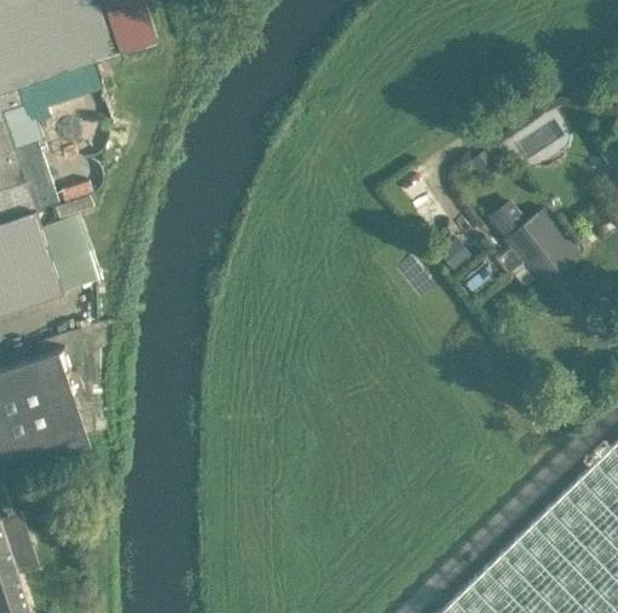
[(0,97),(18,91),(32,86),(92,67),(123,56),(123,53),(105,0),(0,0),(0,97)]
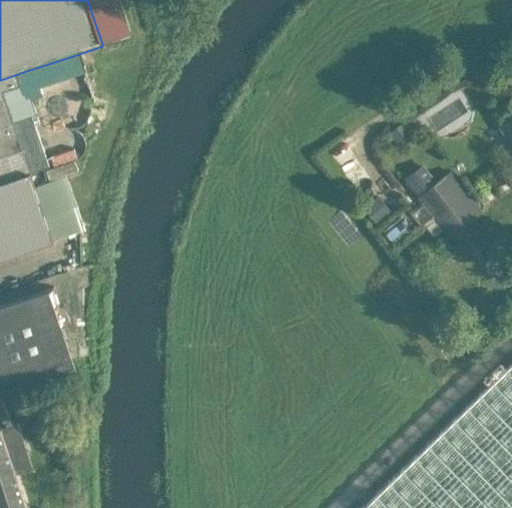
[(116,0),(87,0),(102,44),(128,34),(116,0)]
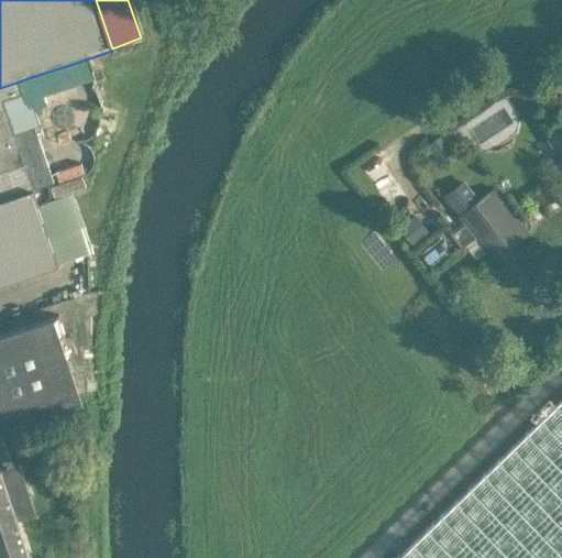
[(84,61),(17,83),(21,97),(28,95),(34,117),(46,112),(43,102),(92,86),(84,61)]
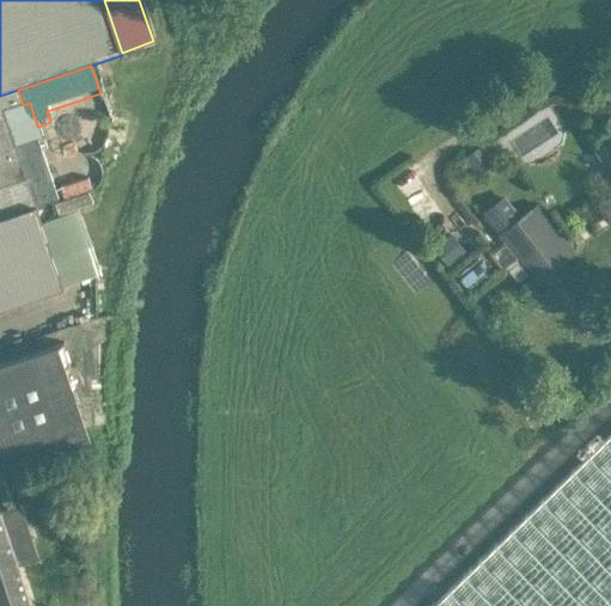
[(0,221),(36,209),(26,178),(4,111),(23,105),(18,90),(0,96),(0,221)]
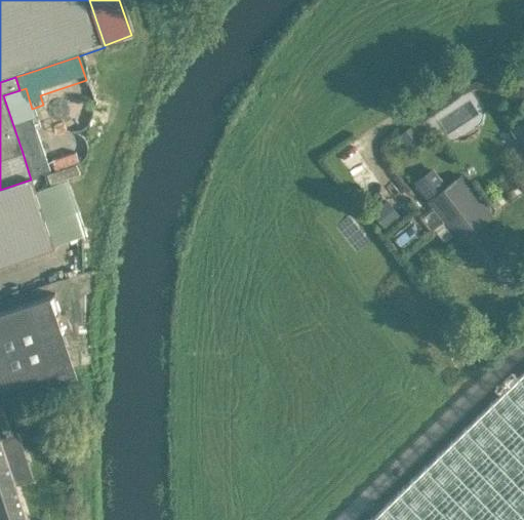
[(19,90),(3,95),(23,153),(31,180),(49,173),(31,121),(36,119),(32,109),(30,101),(26,88),(19,90)]
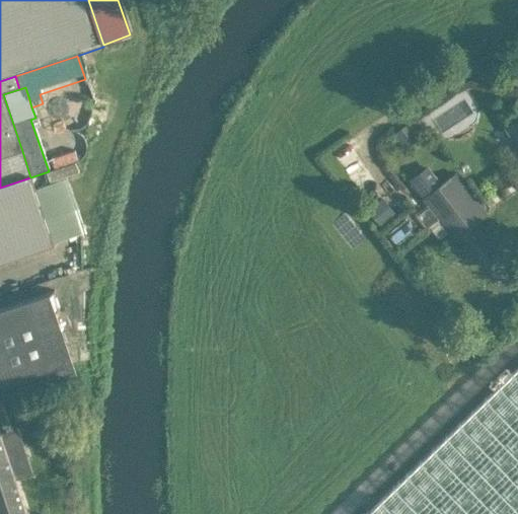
[(416,121),(394,137),(405,153),(420,143),(412,132),(416,128),(419,133),(423,130),(416,121)]
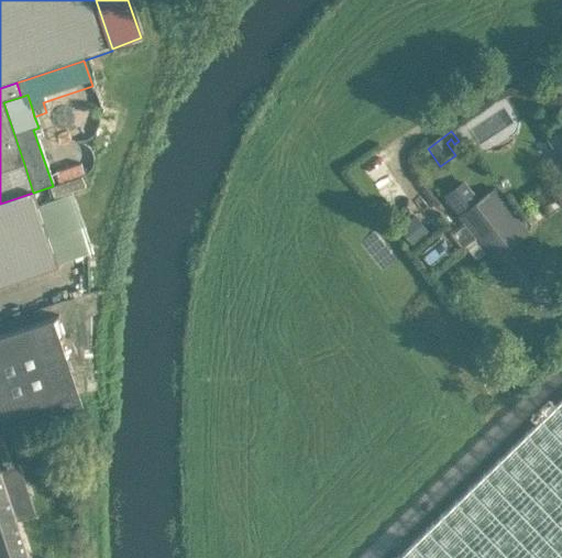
[(561,132),(548,142),(561,163),(561,132)]
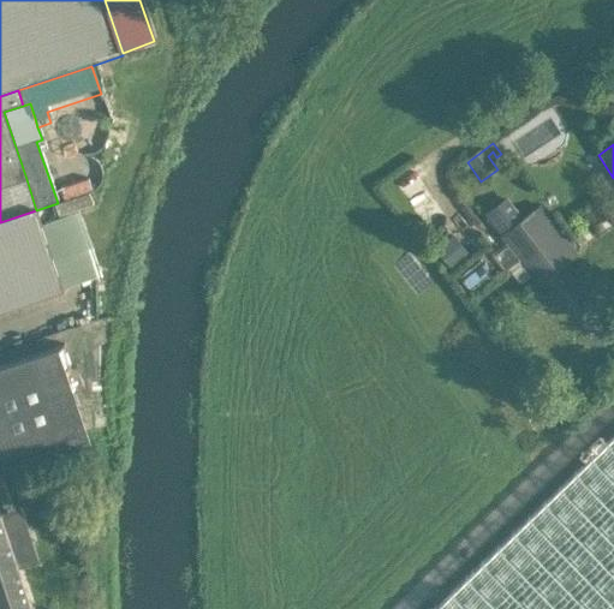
[(506,202),(484,219),(501,239),(519,263),(556,236),(537,212),(522,224),(506,202)]
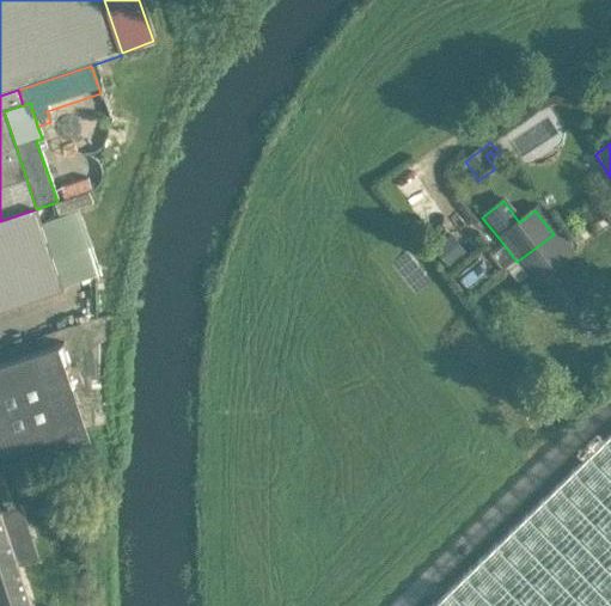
[(36,209),(0,221),(0,314),(4,313),(65,293),(63,289),(42,225),(36,209)]
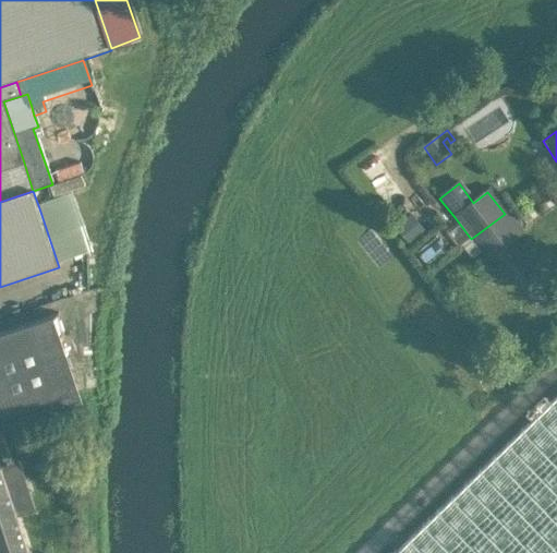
[(505,214),(471,239),(487,261),(521,236),(505,214)]
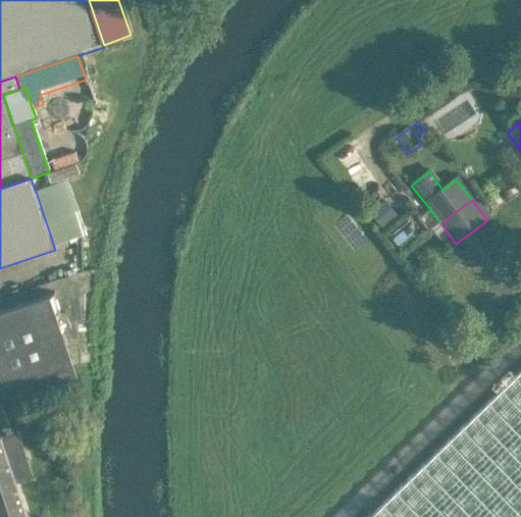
[(384,205),(371,215),(383,230),(397,219),(384,205)]
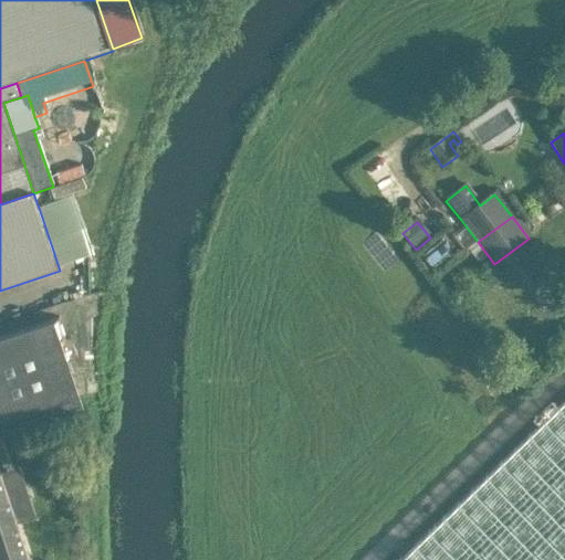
[(0,383),(80,357),(77,348),(60,352),(51,325),(59,321),(59,320),(0,340),(0,383)]
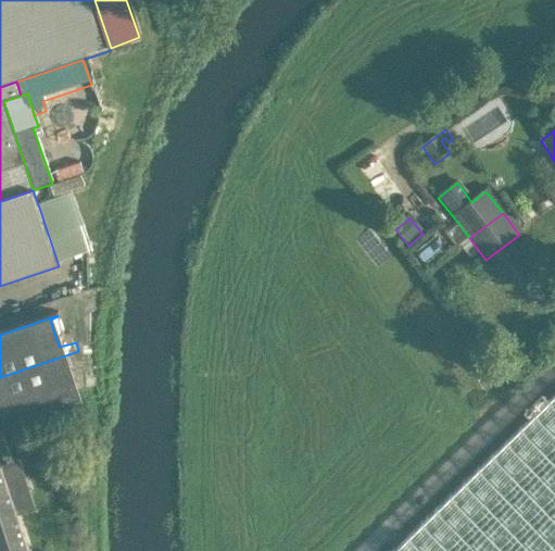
[(84,373),(78,351),(0,377),(0,425),(77,399),(72,383),(70,378),(84,373)]
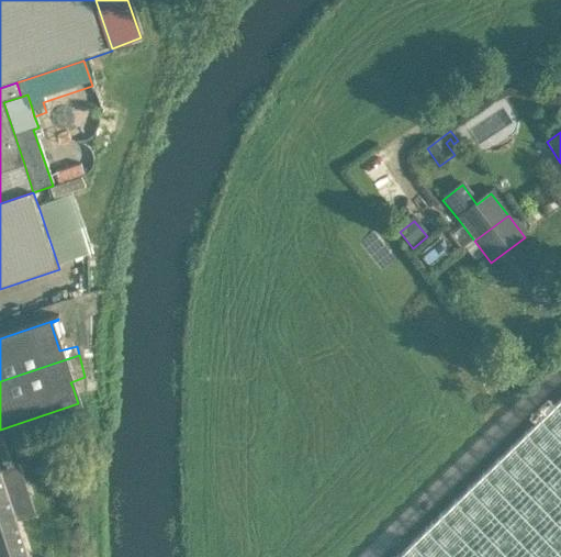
[(79,385),(73,387),(78,403),(86,401),(79,385)]
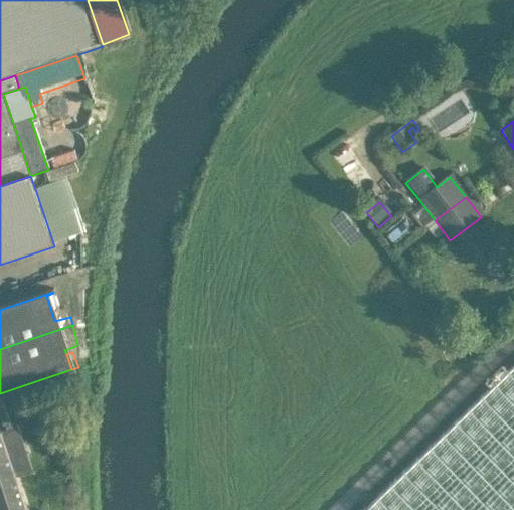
[(513,509),(513,368),(367,509),(513,509)]
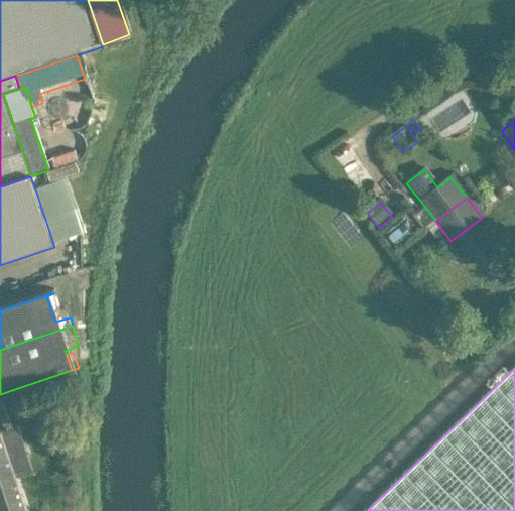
[(24,510),(15,479),(32,474),(17,427),(0,433),(0,510),(24,510)]
